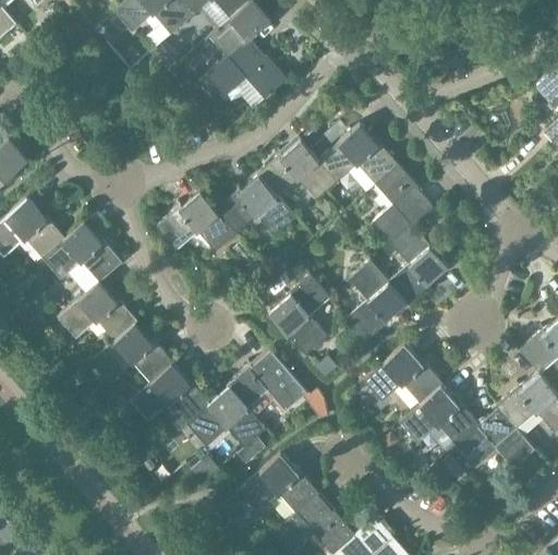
[(125,0),(122,3),(113,11),(132,33),(153,14),(171,35),(192,16),(178,0),(125,0)]
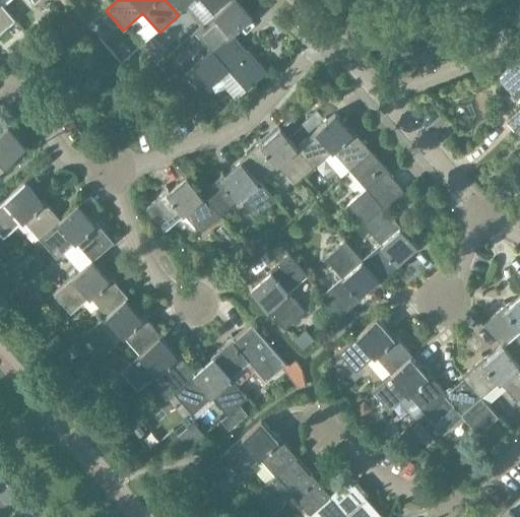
[(166,0),(179,15),(196,0),(197,0),(213,17),(233,0),(166,0)]
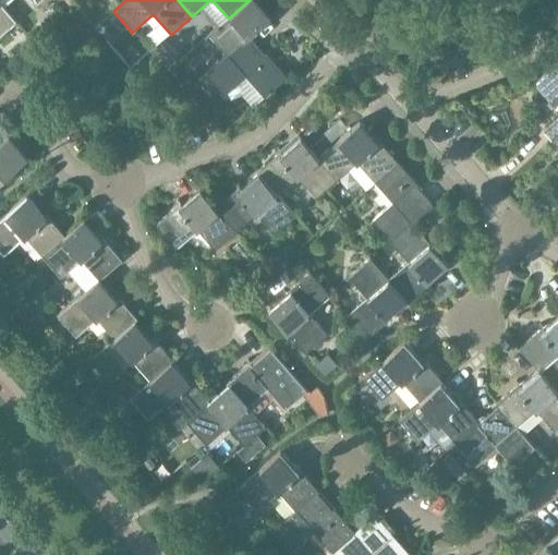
[(271,20),(253,0),(250,0),(229,19),(208,37),(227,57),(247,38),(249,39),(271,20)]
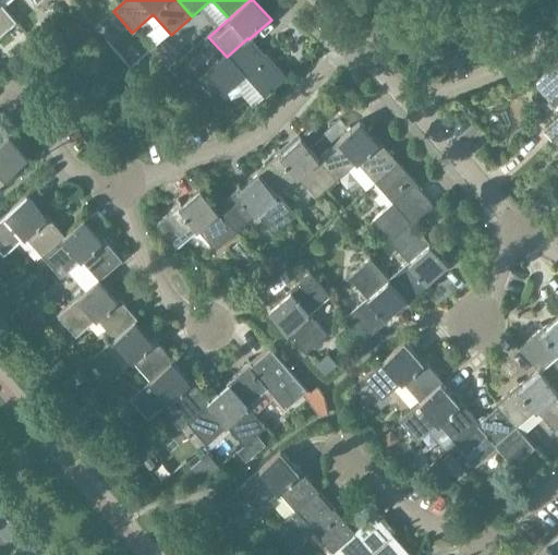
[(0,37),(15,24),(0,5),(0,37)]
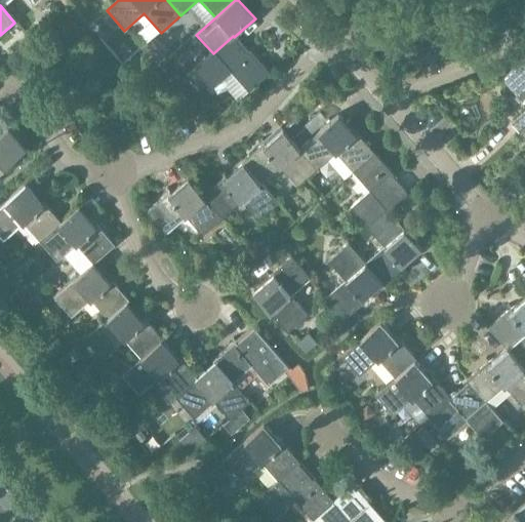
[(99,16),(87,28),(98,40),(105,34),(107,37),(113,31),(99,16)]
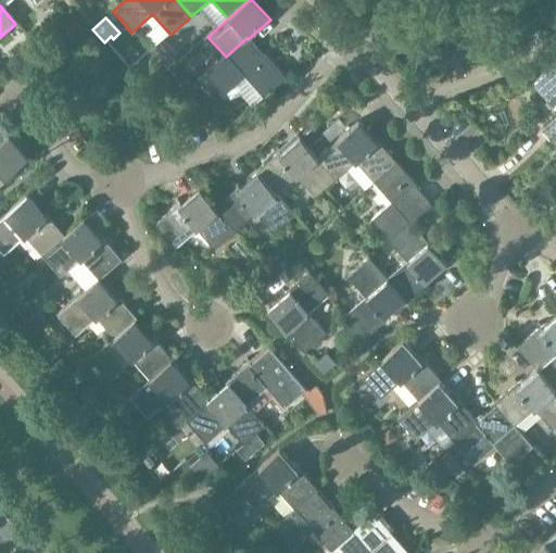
[(263,57),(248,39),(247,38),(226,57),(205,75),(224,97),(245,78),(264,99),(286,78),(272,62),(265,55),(263,57)]
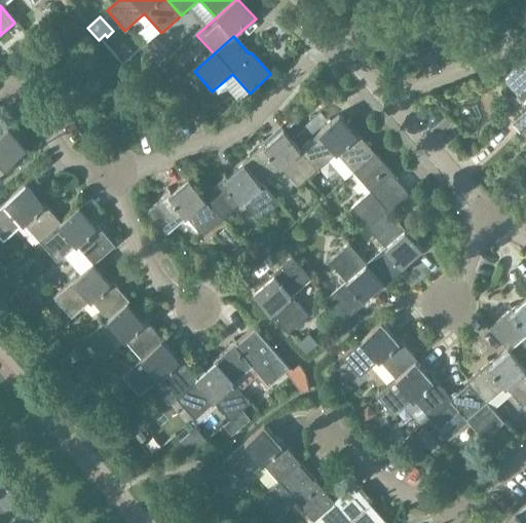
[(149,42),(141,50),(148,58),(156,50),(149,42)]
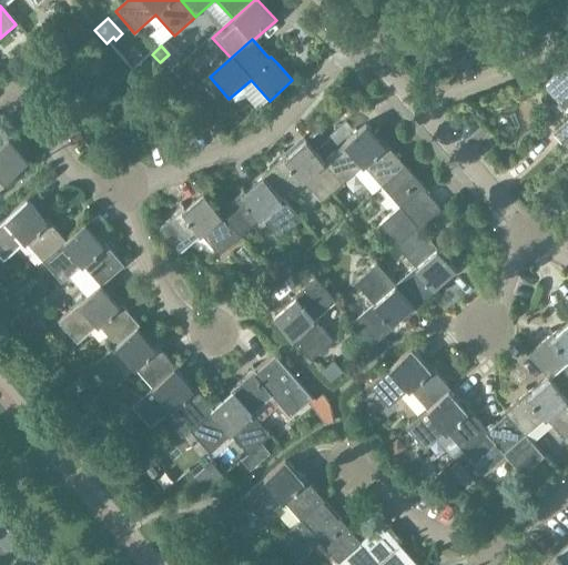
[(567,64),(545,86),(565,110),(564,111),(567,115),(567,123),(555,135),(564,145),(567,140),(567,64)]
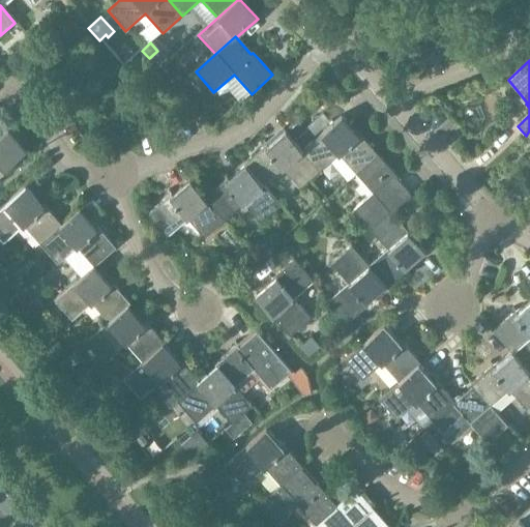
[(187,80),(177,89),(192,105),(202,95),(187,80)]
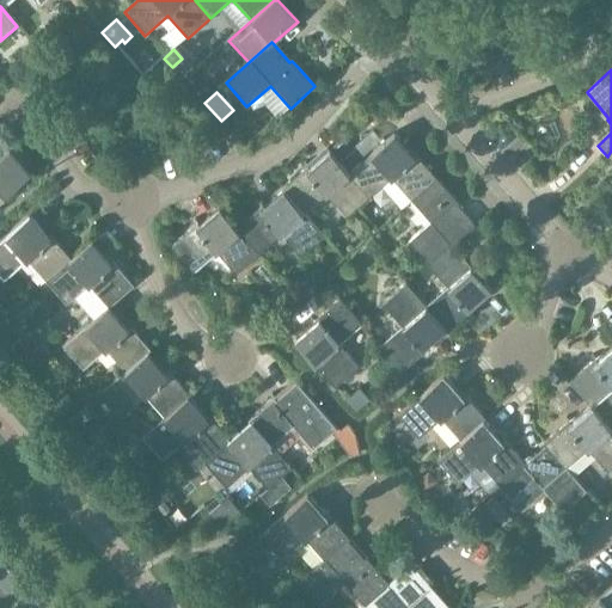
[(392,180),(411,202),(436,180),(414,154),(411,157),(393,136),(349,174),(348,176),(368,198),(369,200),(392,180)]
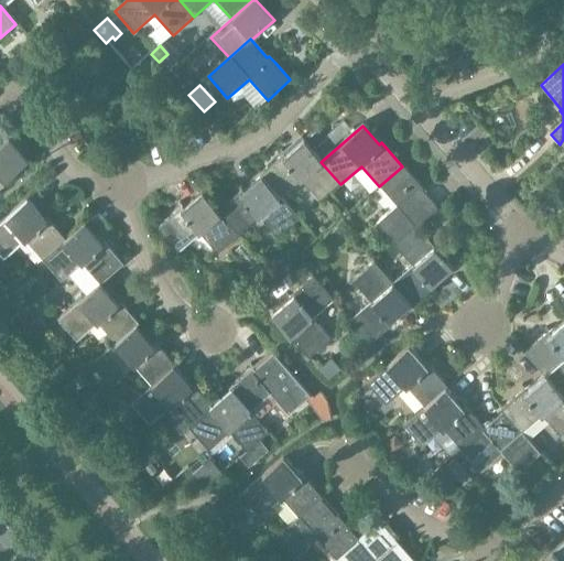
[(317,131),(305,142),(314,152),(326,141),(317,131)]
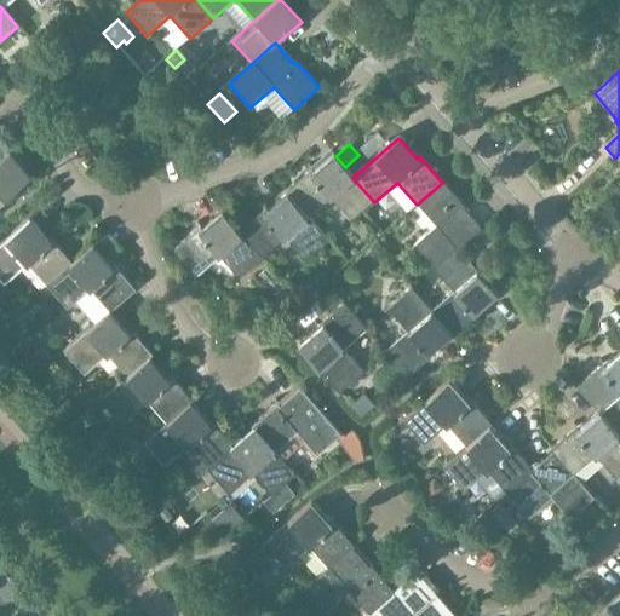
[(10,154),(0,161),(0,203),(30,177),(10,154)]
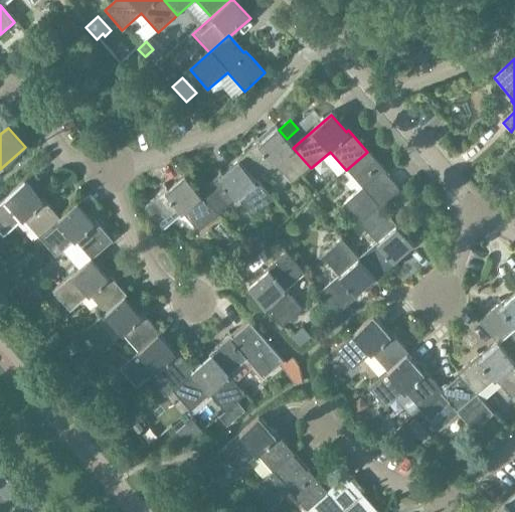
[(291,183),(310,167),(293,148),(294,147),(287,139),(279,130),(278,129),(261,143),(260,142),(236,161),(238,163),(255,182),(256,181),(275,165),(291,183)]
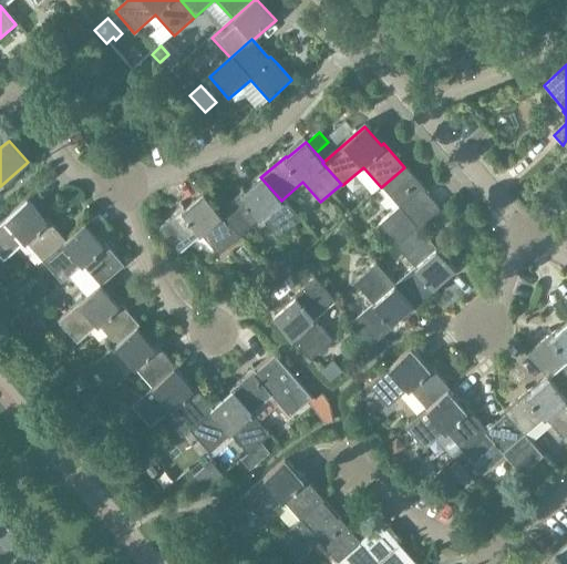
[(378,226),(397,248),(419,228),(439,212),(422,193),(424,191),(404,167),(381,187),(399,208),(378,226)]
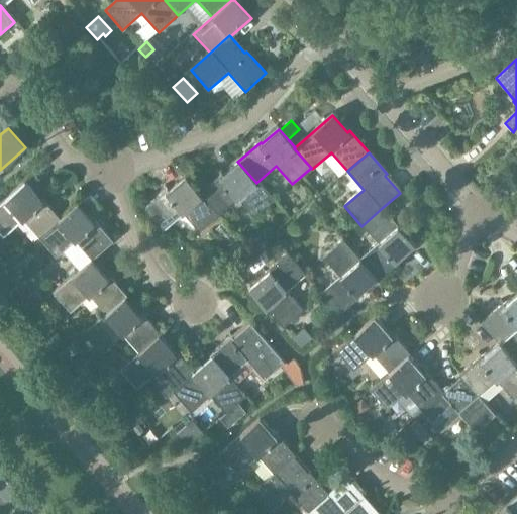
[(274,201),(257,182),(256,183),(239,164),(223,178),(221,176),(200,194),(218,216),(237,199),(253,218),(274,201)]
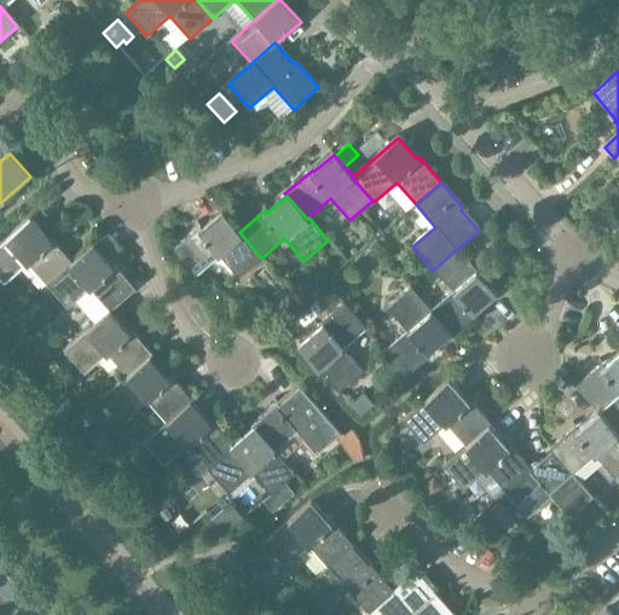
[(238,279),(261,259),(239,232),(221,212),(201,230),(200,227),(173,250),(195,277),(218,256),(238,279)]
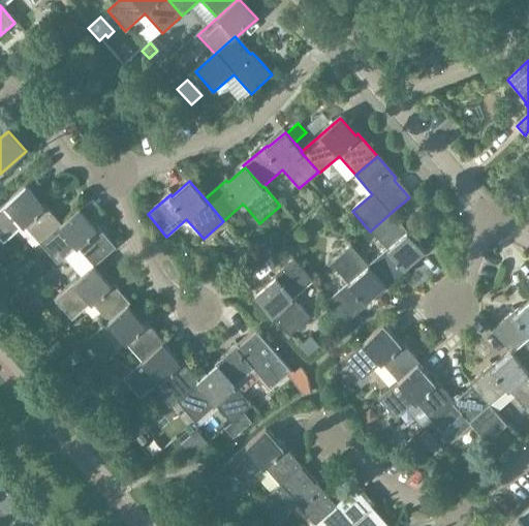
[(23,225),(39,243),(61,224),(41,203),(40,204),(25,186),(0,208),(0,238),(3,242),(23,225)]
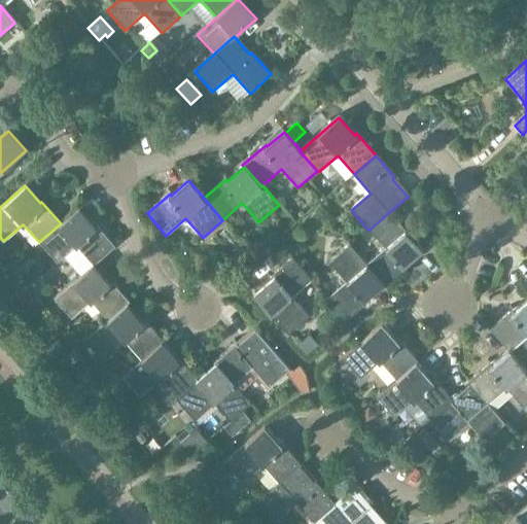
[(412,198),(400,207),(409,216),(420,207),(412,198)]
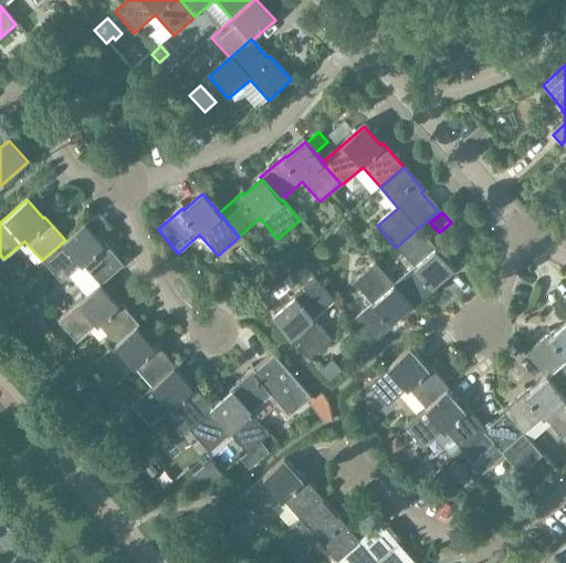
[(81,264),(98,284),(100,284),(101,285),(123,266),(102,240),(100,242),(84,223),(65,240),(42,260),(61,282),(81,264)]
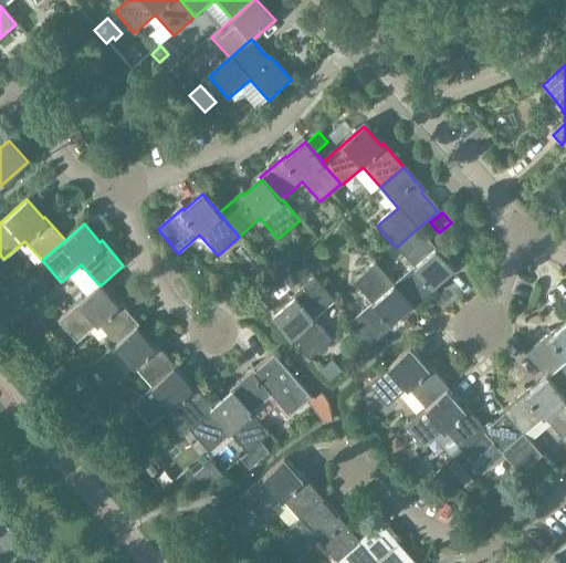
[(413,268),(394,285),(411,308),(413,309),(437,289),(436,287),(454,270),(418,228),(396,248),(413,268)]
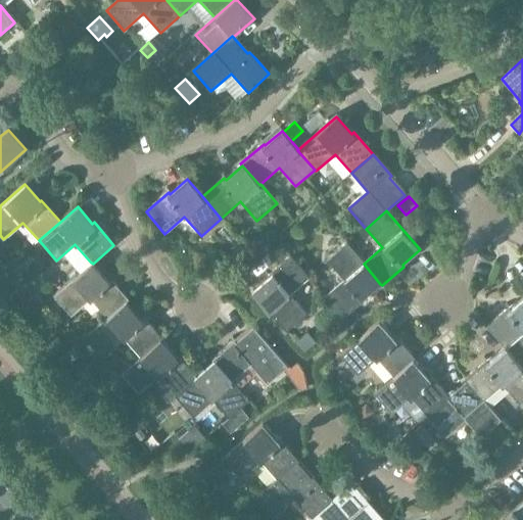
[(314,214),(304,222),(312,231),(321,222),(314,214)]
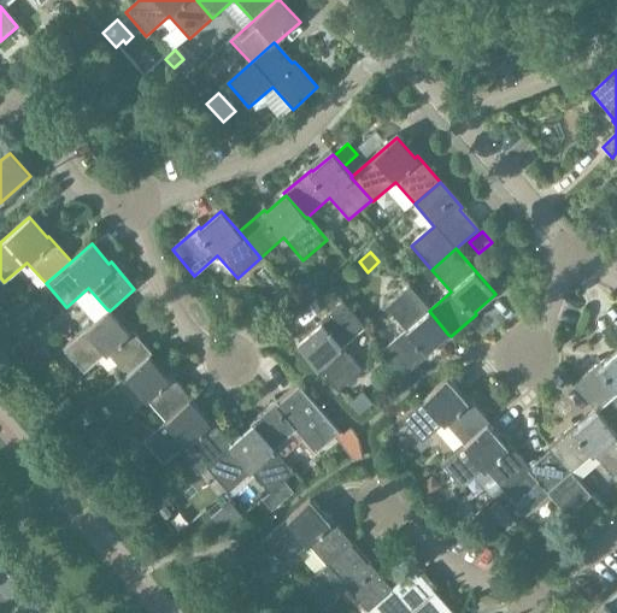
[(265,269),(258,276),(266,287),(275,280),(265,269)]
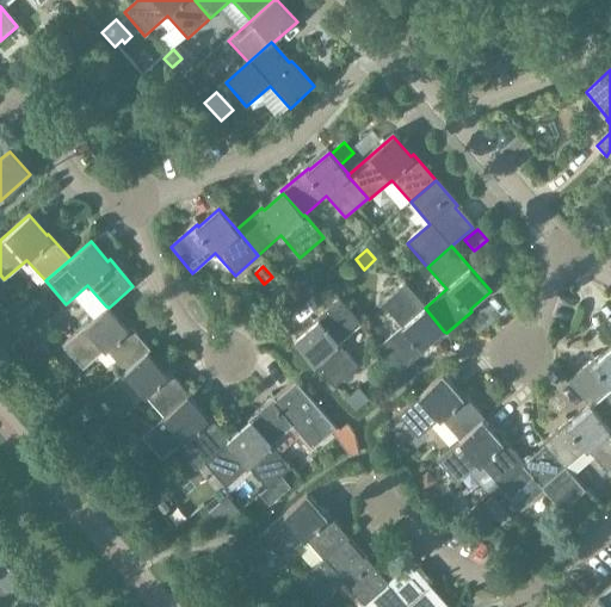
[(444,332),(425,308),(405,284),(382,305),(401,328),(378,347),(401,372),(427,350),(425,348),(444,332)]
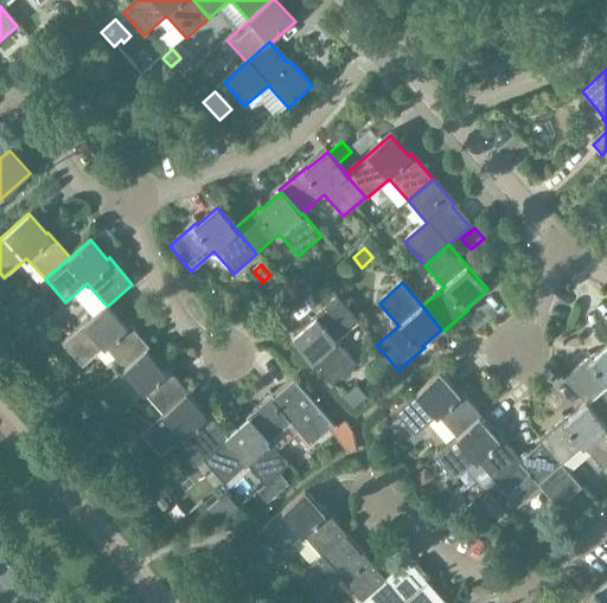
[(291,293),(282,283),(273,292),(281,302),(291,293)]
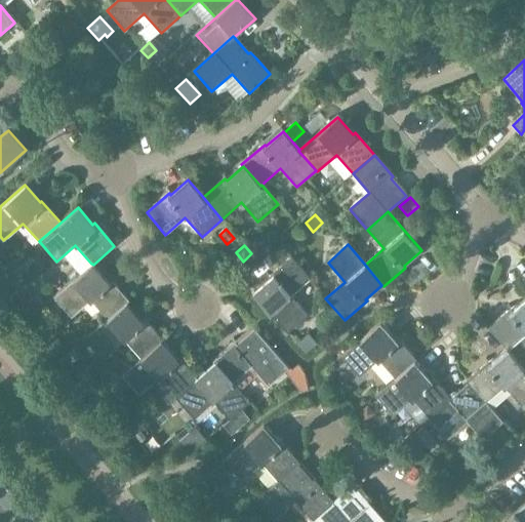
[(249,250),(255,257),(263,251),(259,247),(253,247),(249,250)]
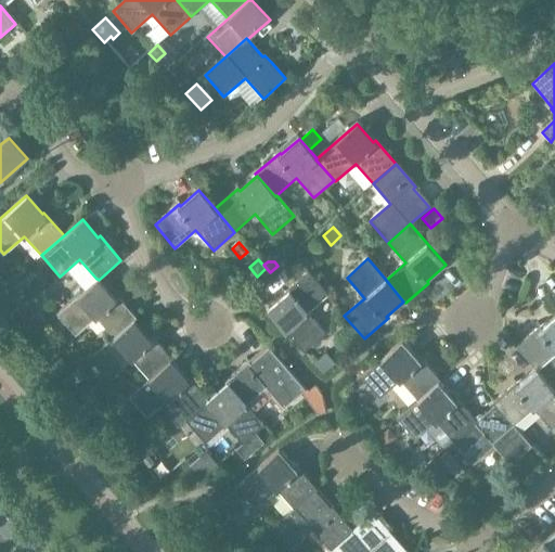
[(267,311),(304,354),(325,334),(307,313),(327,296),(307,272),(283,294),(285,295),(267,311)]
